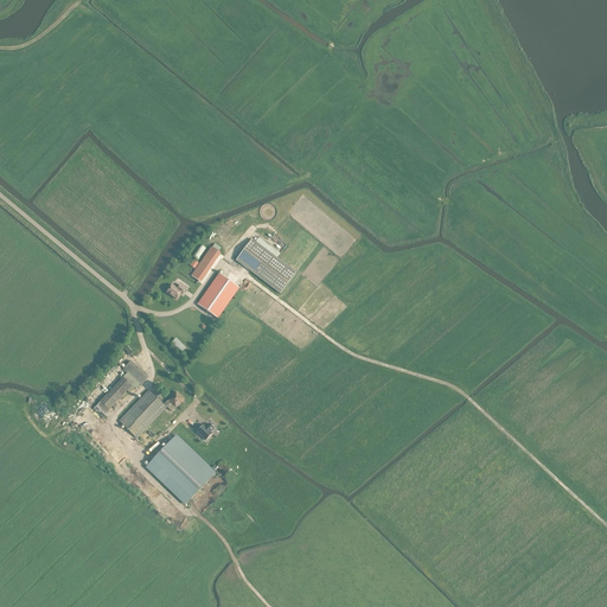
[(219,223),(206,242),(221,251),(234,232),(219,223)]
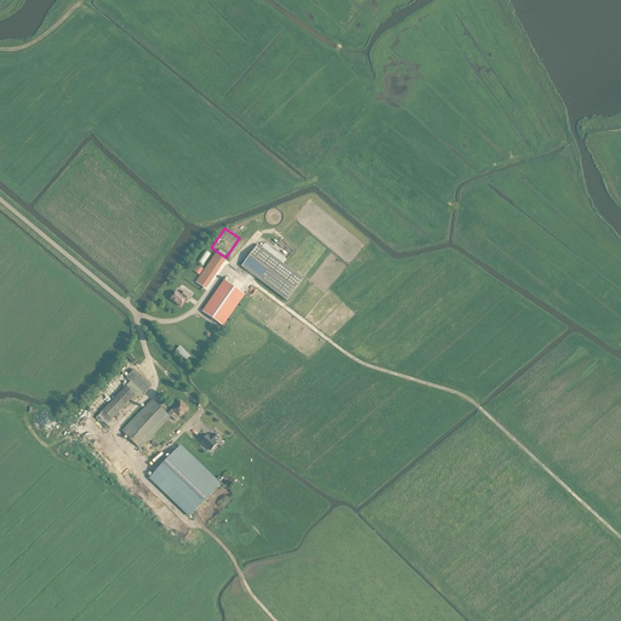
[(278,244),(291,254),(295,250),(281,240),(278,244)]
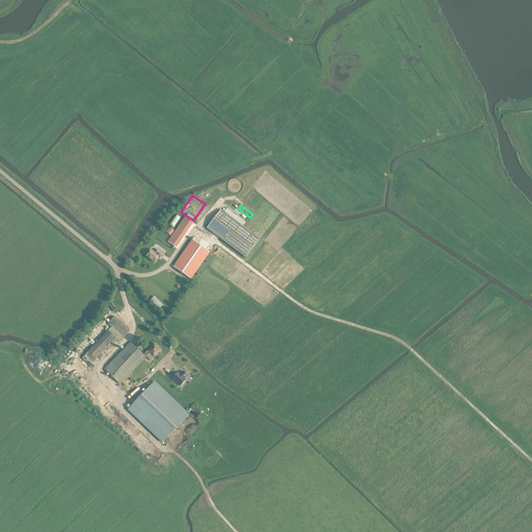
[(259,238),(220,209),(207,228),(245,257),(259,238)]
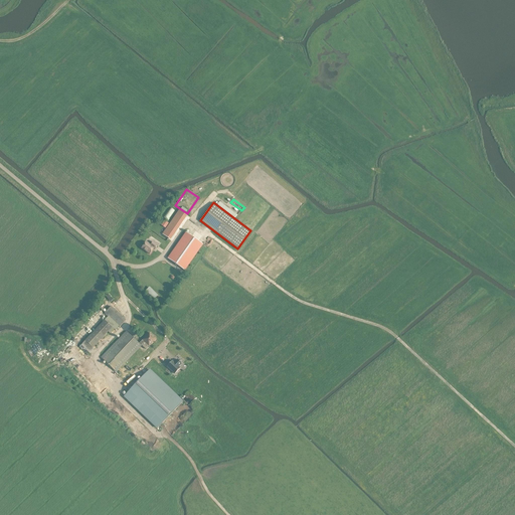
[(164,217),(168,219),(175,209),(170,207),(164,217)]
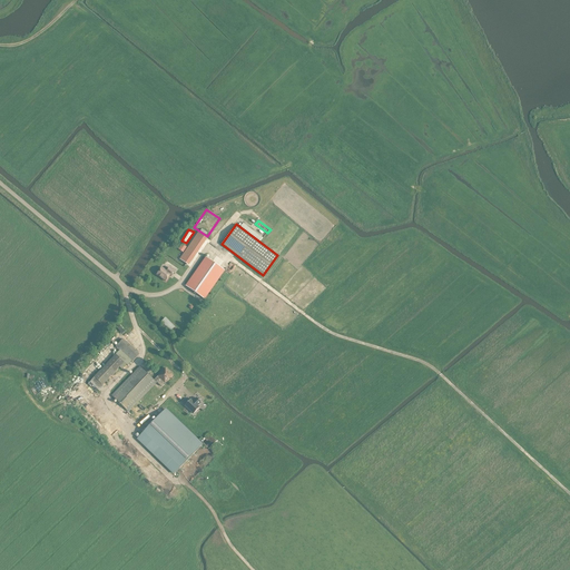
[(187,264),(199,246),(205,238),(198,233),(179,259),(187,264)]
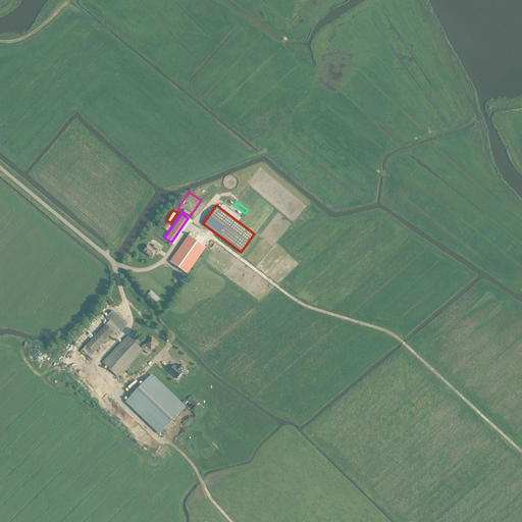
[(202,244),(205,238),(198,235),(195,240),(202,244)]
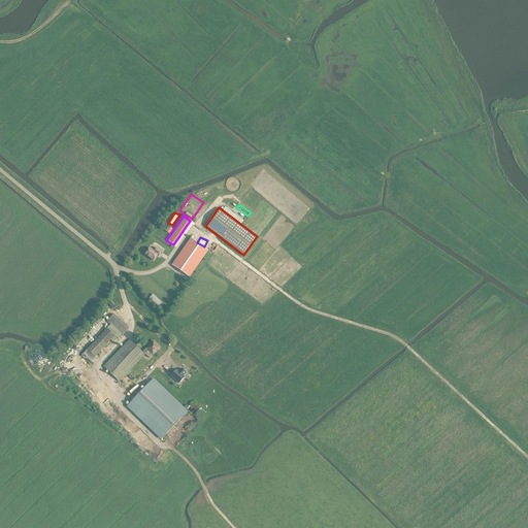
[(171,265),(178,269),(189,276),(208,251),(191,238),(171,265)]
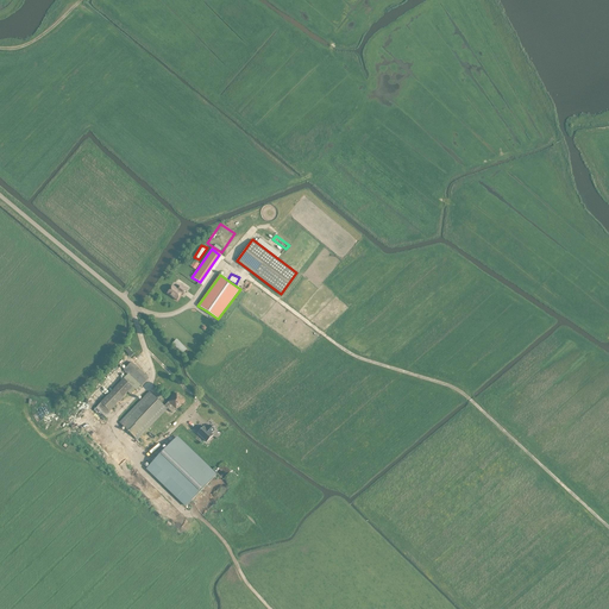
[(177,300),(182,294),(183,295),(187,289),(181,286),(177,289),(173,286),(168,293),(177,300)]
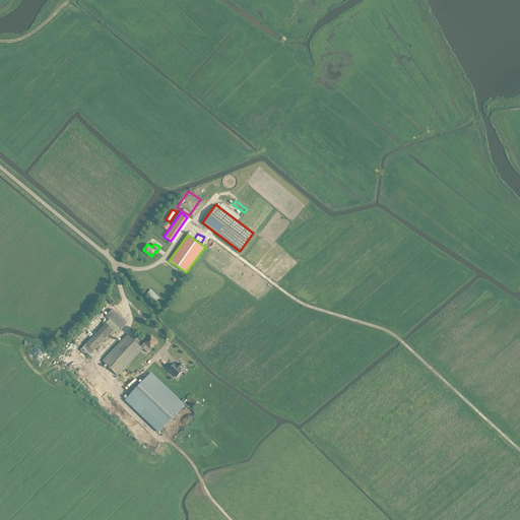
[(155,301),(158,298),(150,289),(147,293),(155,301)]
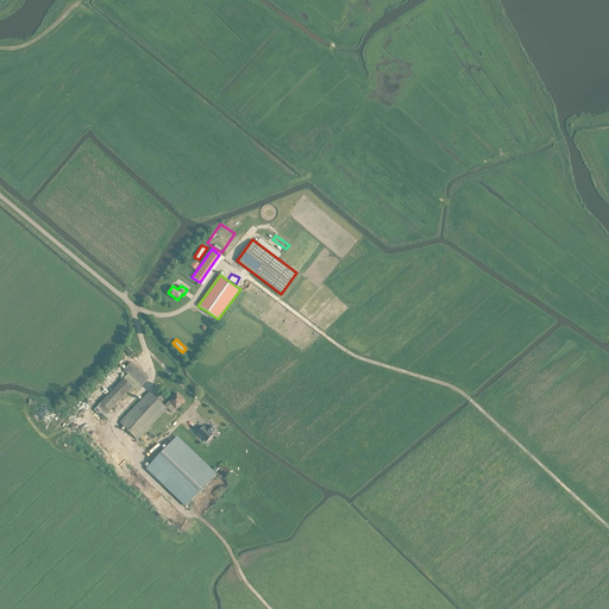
[(140,387),(148,380),(130,363),(124,370),(140,387)]
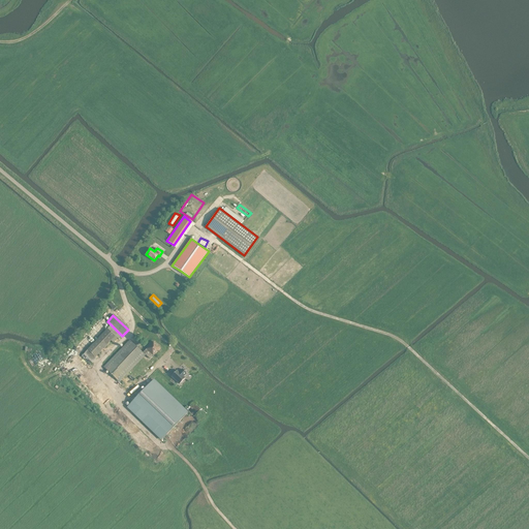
[(107,329),(88,349),(95,356),(116,336),(107,329)]
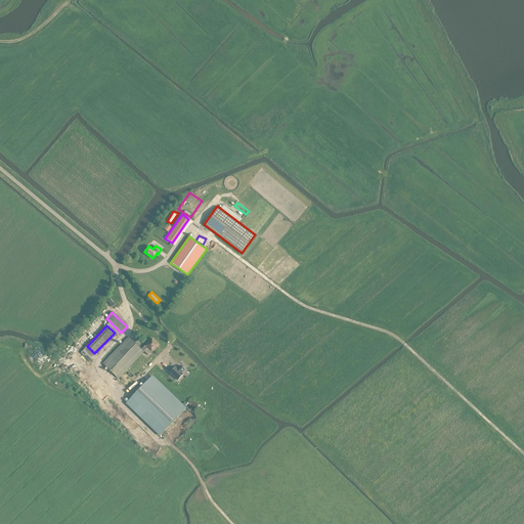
[(118,379),(144,351),(148,355),(159,344),(151,338),(141,349),(128,337),(102,363),(118,379)]
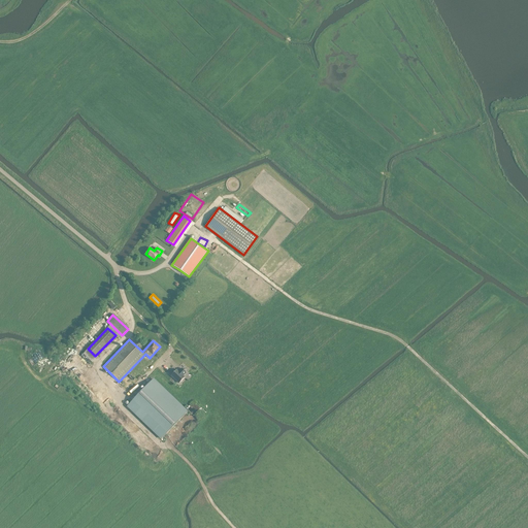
[(186,372),(182,368),(178,371),(176,369),(171,375),(179,383),(185,377),(183,375),(186,372)]
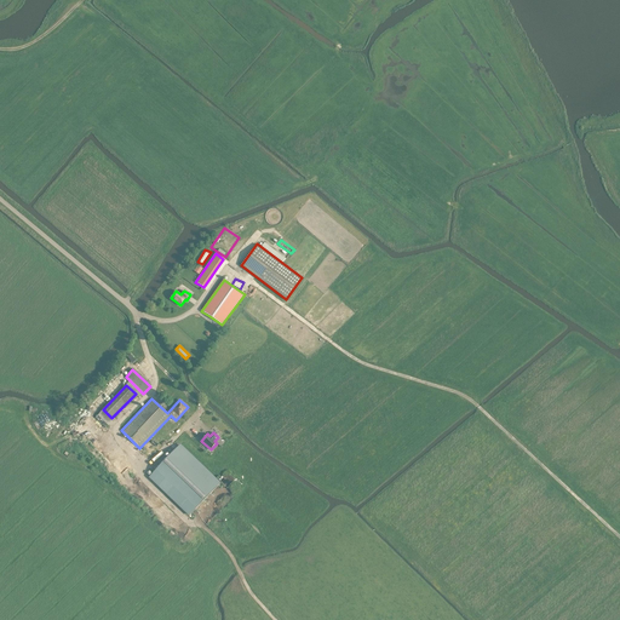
[(219,483),(179,446),(150,476),(189,515),(219,483)]
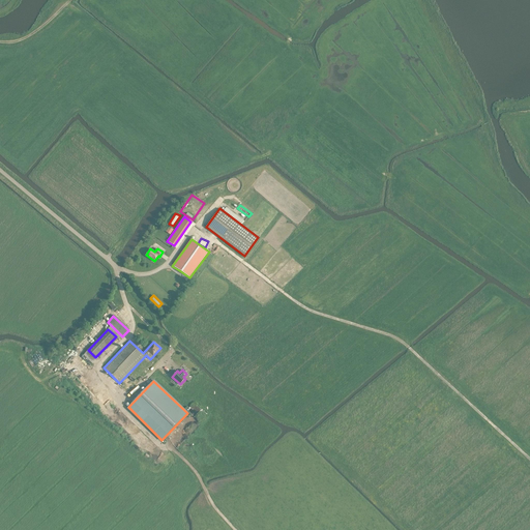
[(134,425),(116,406),(109,412),(121,424),(121,423),(126,429),(130,425),(131,428),(134,425)]
